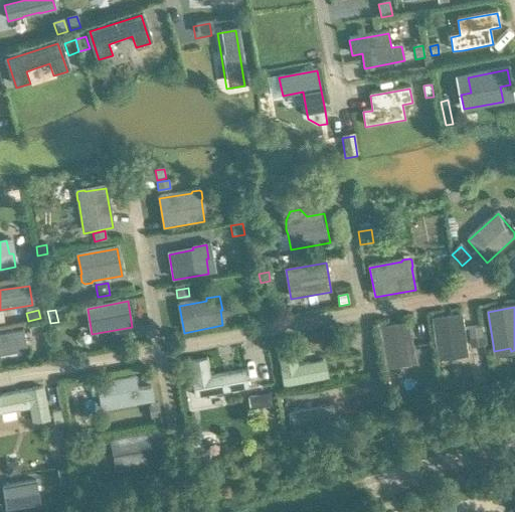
[(434,320),(439,359),(457,357),(458,358),(465,357),(467,354),(466,347),(465,346),(461,316),(434,320)]
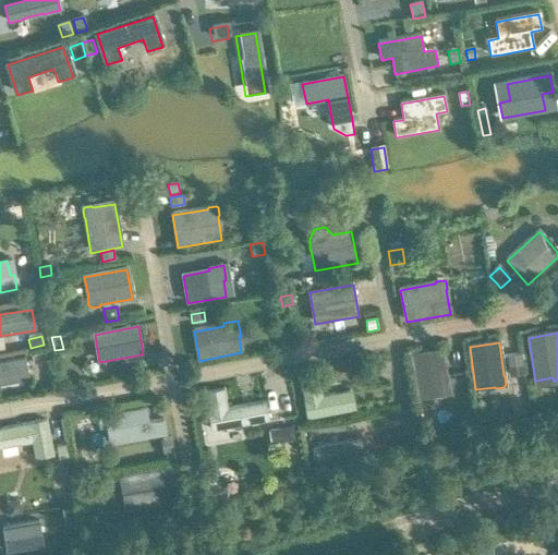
[(450,393),(449,387),(449,385),(447,383),(441,351),(413,356),(420,398),(438,396),(439,397),(447,396),(450,393)]
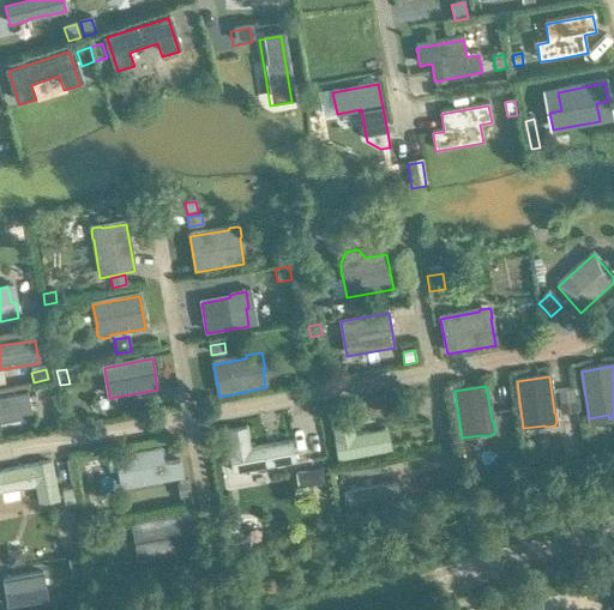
[(49,388),(35,391),(36,402),(52,399),(49,388)]
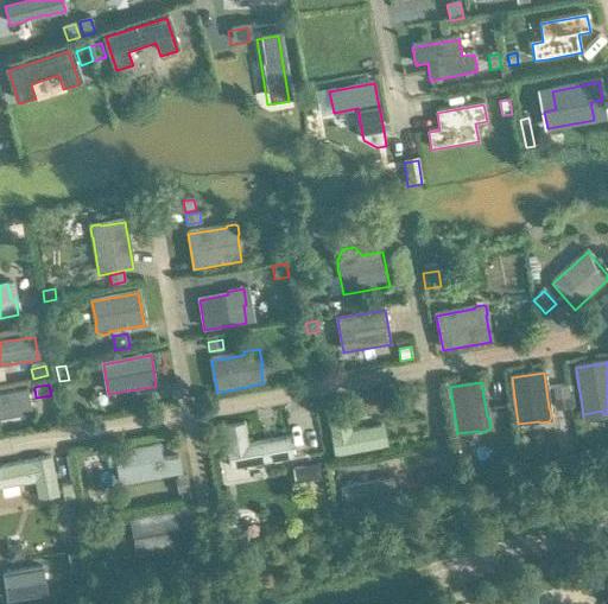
[(568,387),(553,389),(555,399),(569,396),(568,387)]
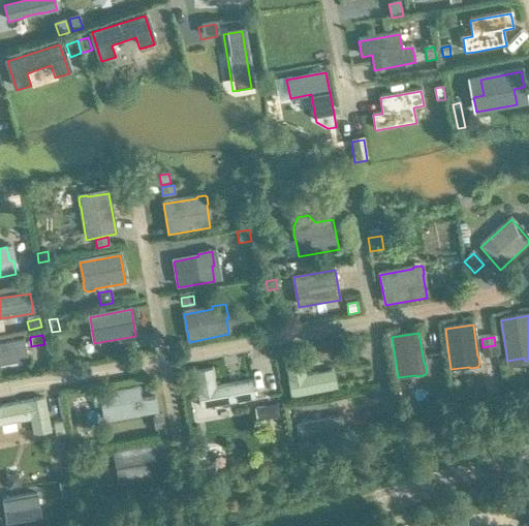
[(360,339),(347,341),(349,349),(362,347),(360,339)]
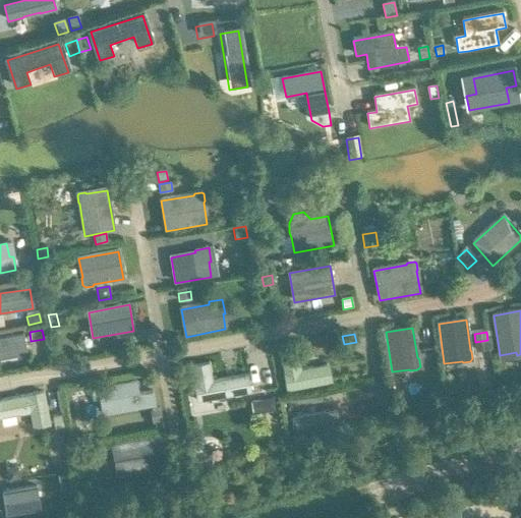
[(0,339),(0,359),(26,355),(23,336),(0,339)]
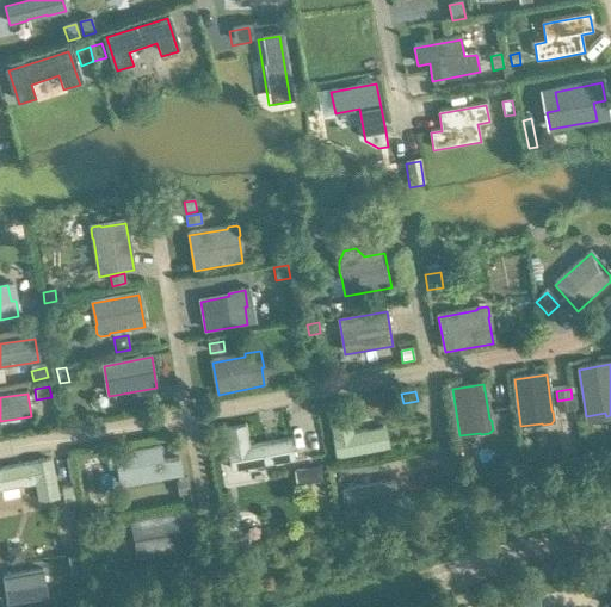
[(152,395),(136,397),(139,408),(153,406),(152,395)]
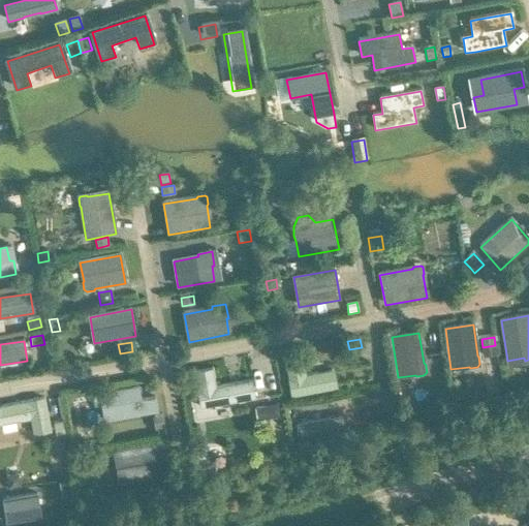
[(284,361),(291,398),(336,390),(336,383),(335,378),(333,372),(306,377),(302,358),(284,361)]
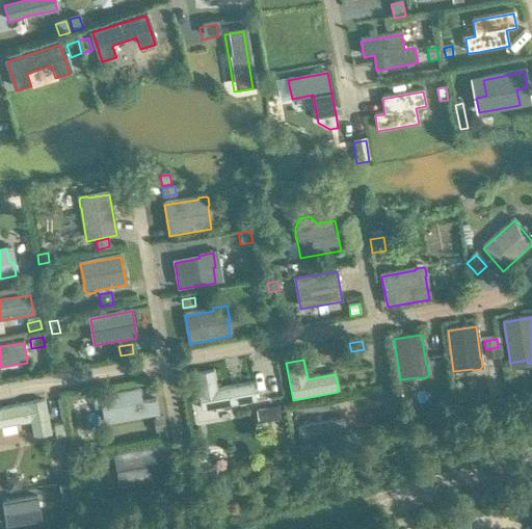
[(217,391),(214,373),(196,376),(203,412),(256,402),(253,385),(217,391)]
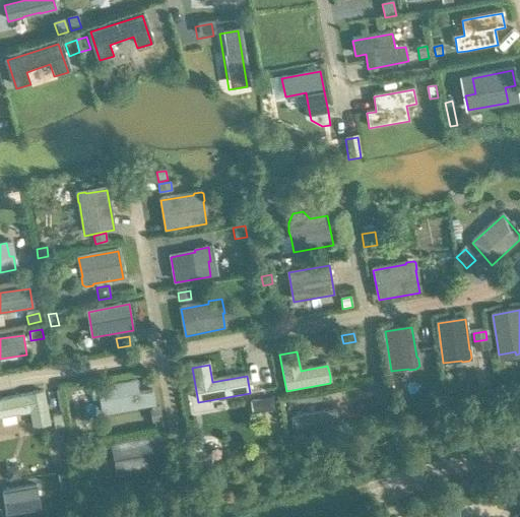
[(492,376),(479,378),(481,390),(493,388),(492,376)]
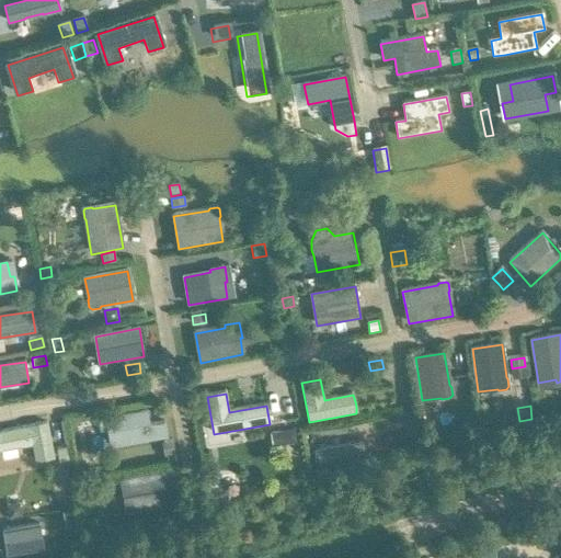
[(105,419),(109,433),(113,433),(115,447),(168,439),(164,423),(149,425),(147,411),(105,419)]
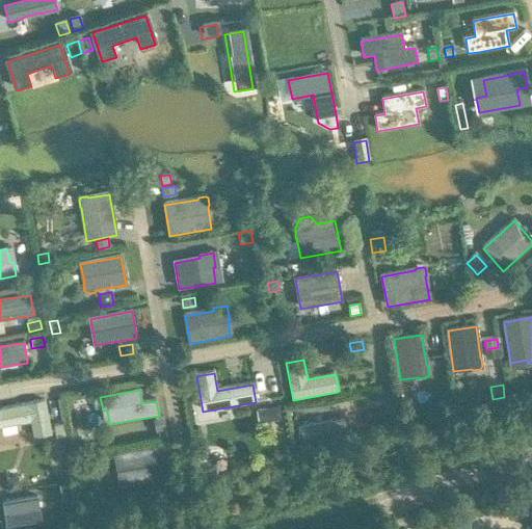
[(449,399),(436,401),(437,410),(450,407),(449,399)]
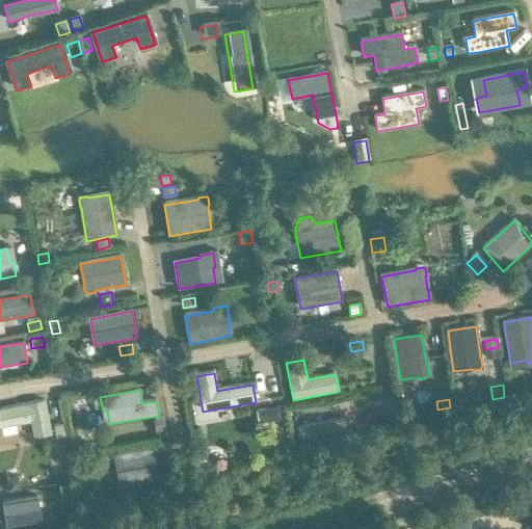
[(51,434),(45,402),(0,411),(0,428),(31,423),(33,438),(51,434)]
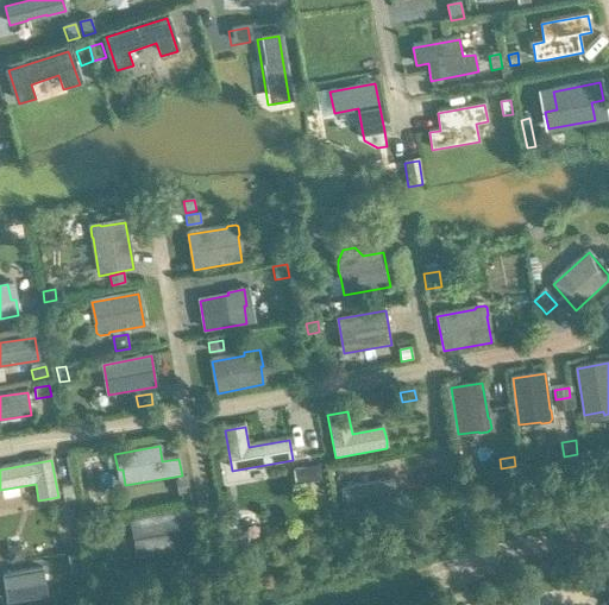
[(303,471),(294,472),(296,486),(306,485),(303,471)]
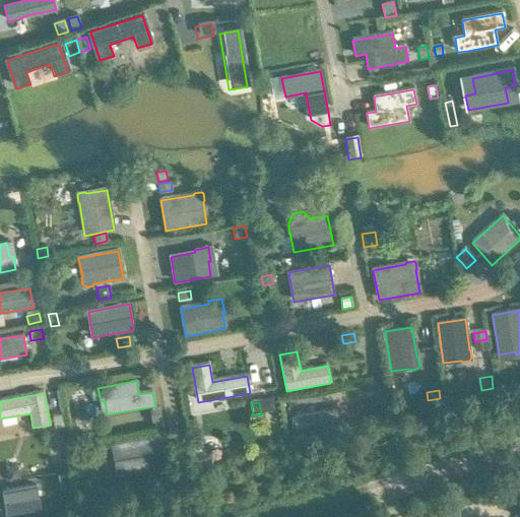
[(159,409),(151,411),(153,423),(161,422),(159,409)]
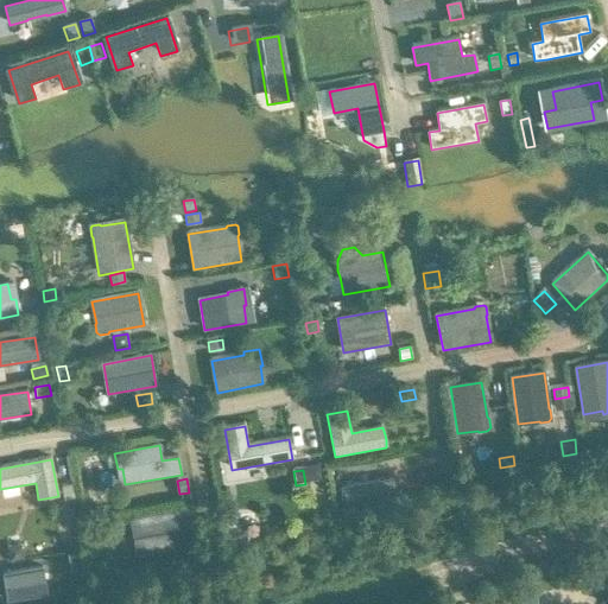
[(397,498),(393,479),(341,490),(344,508),(397,498)]
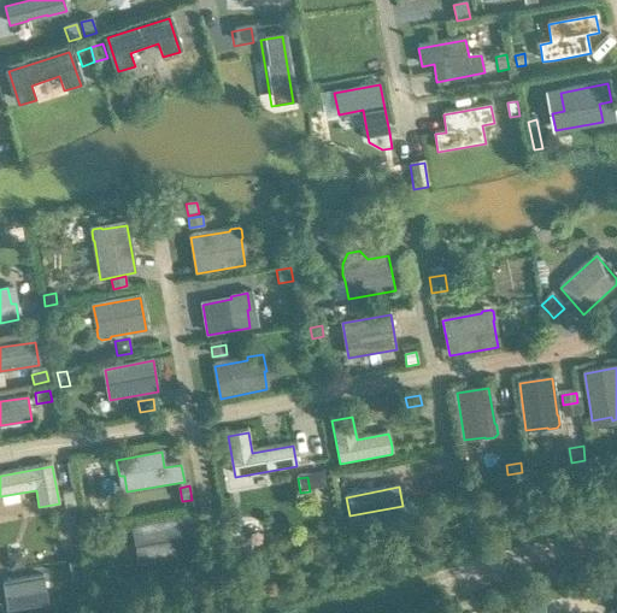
[(72,493),(64,495),(66,510),(76,507),(72,493)]
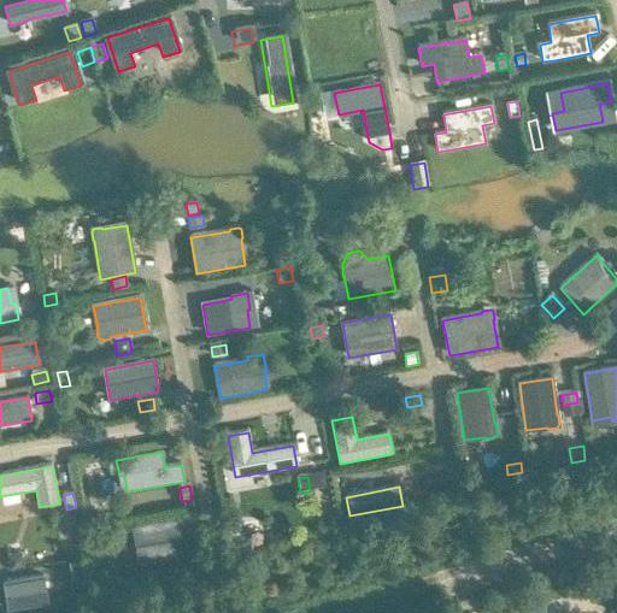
[(140,547),(142,563),(197,552),(193,535),(182,537),(178,520),(133,529),(136,547),(140,547)]
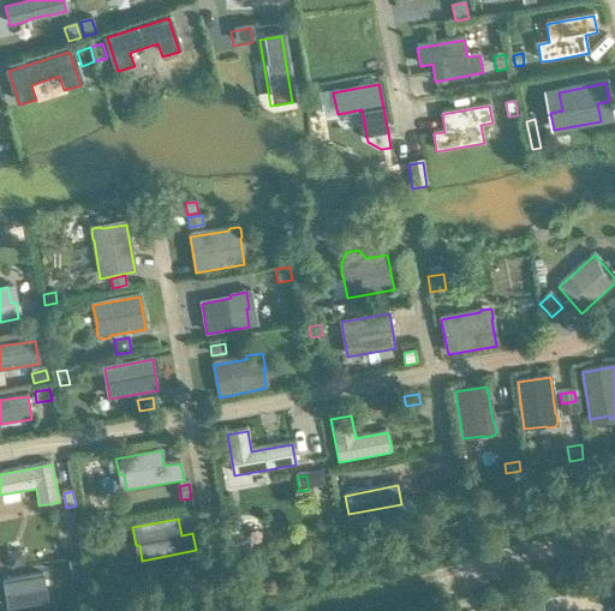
[(220,529),(206,532),(208,541),(221,539),(220,529)]
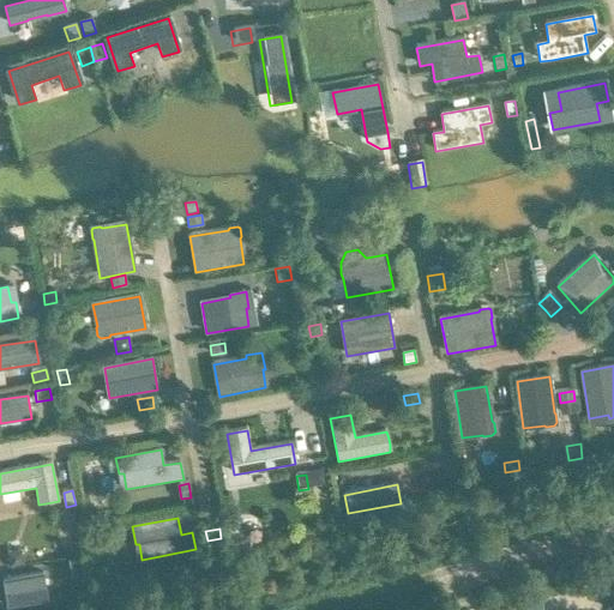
[(248,541),(233,545),(236,557),(252,553),(248,541)]
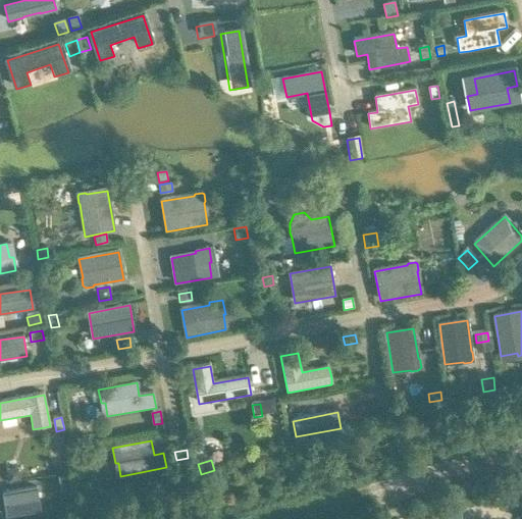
[(17,470),(6,472),(8,485),(20,483),(17,470)]
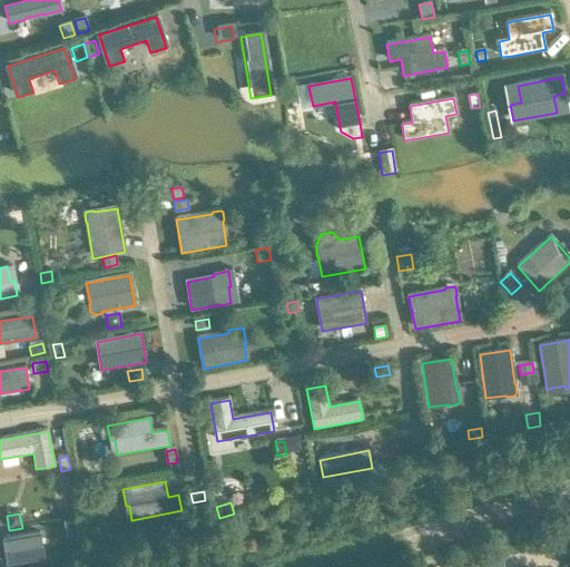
[(40,534),(2,540),(7,565),(45,558),(40,534)]
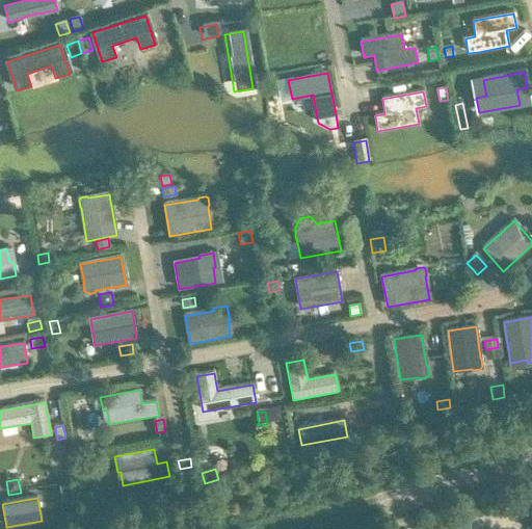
[(76,516),(65,518),(68,528),(78,526),(76,516)]
